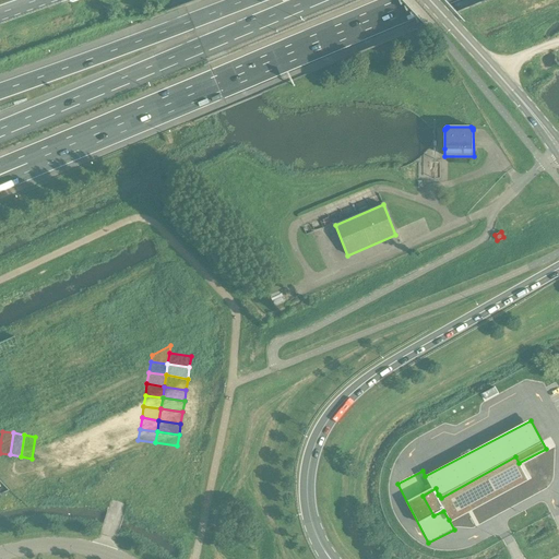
[(35,437),(32,459),(44,460),(47,438),(35,437)]
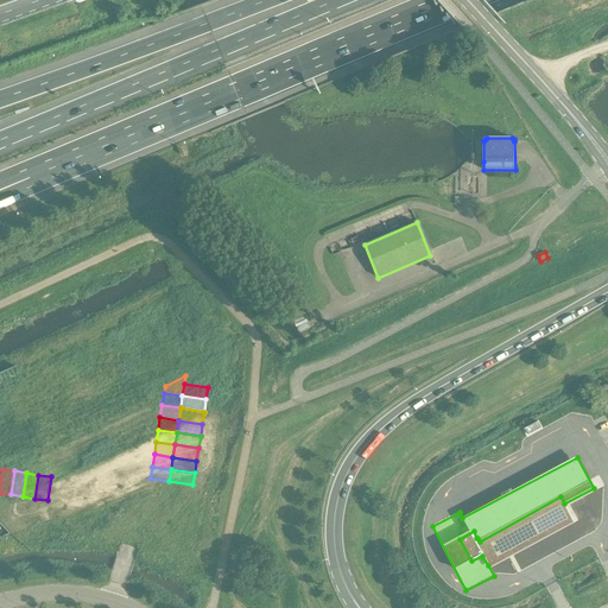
[(51,476),(48,500),(59,502),(63,479),(51,476)]
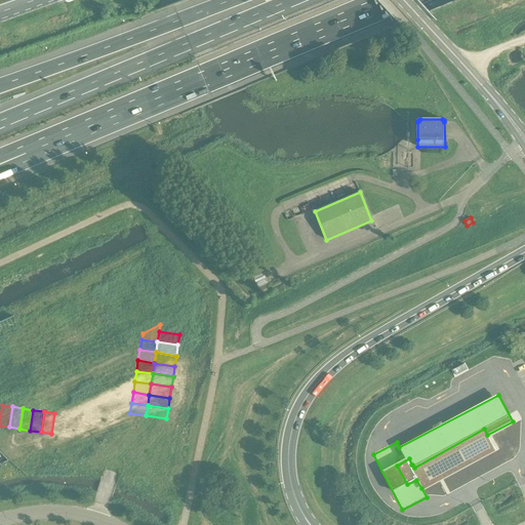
[(54,413),(51,434),(62,435),(65,414),(54,413)]
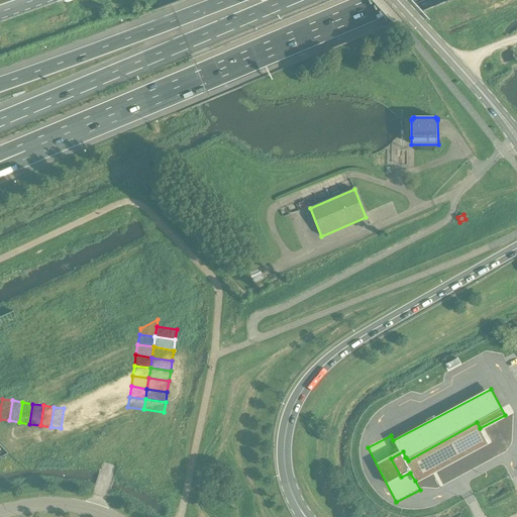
[(127,407),(126,417),(142,420),(143,409),(127,407)]
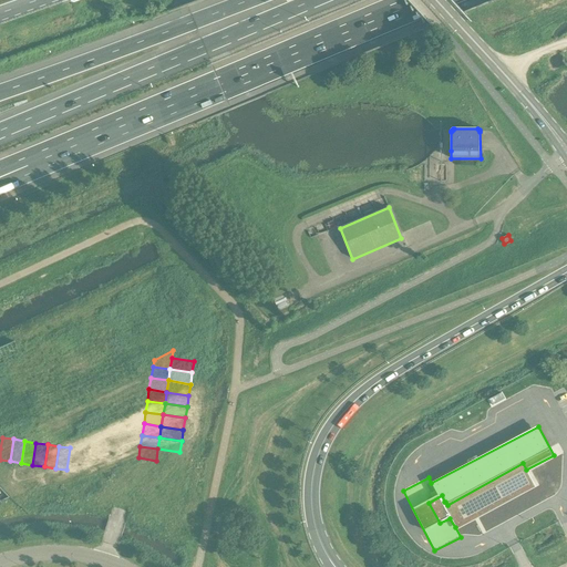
[(70,447),(66,470),(79,472),(82,450),(70,447)]
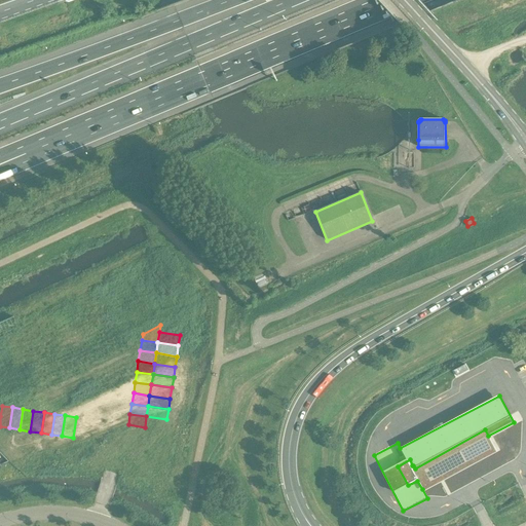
[(146,416),(145,427),(165,430),(166,419),(146,416)]
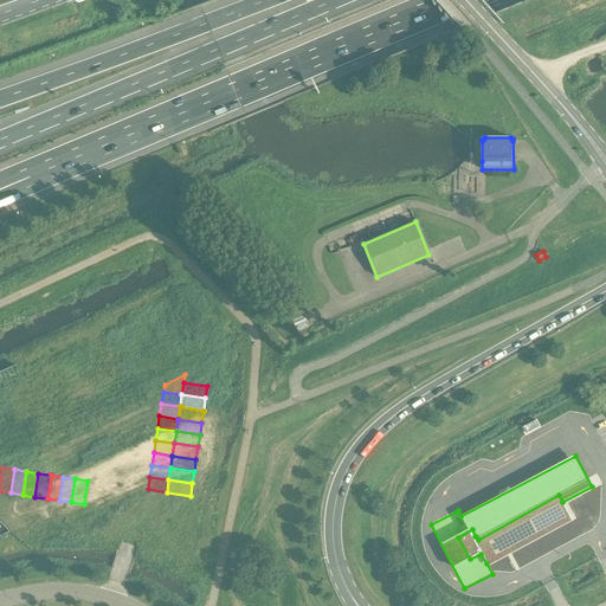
[(88,481),(84,504),(96,505),(100,482),(88,481)]
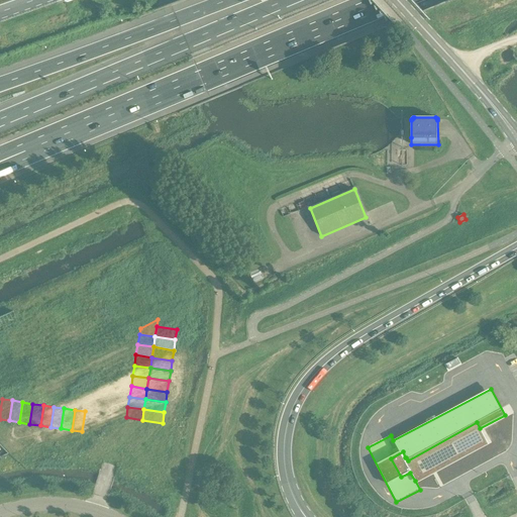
[(85,411),(82,431),(92,433),(95,413),(85,411)]
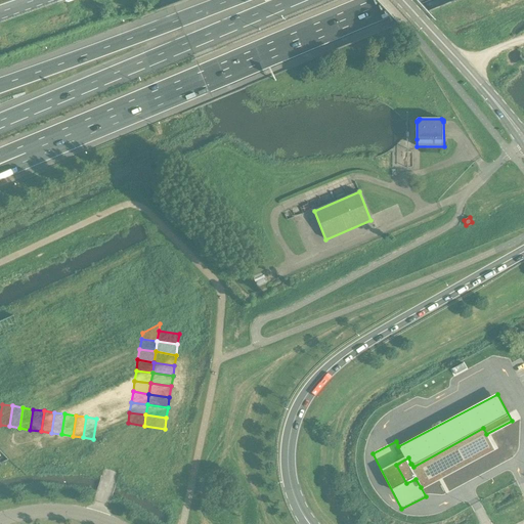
[(128,423),(126,433),(142,436),(144,426),(128,423)]
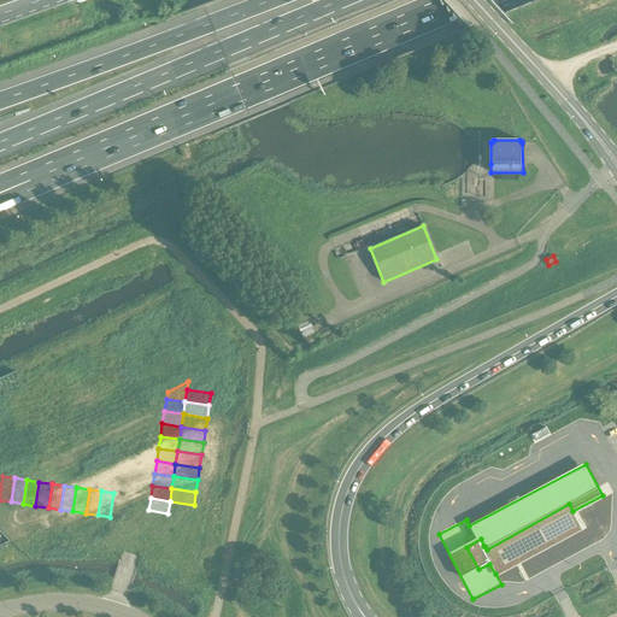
[(170,501),(168,513),(192,517),(194,505),(170,501)]
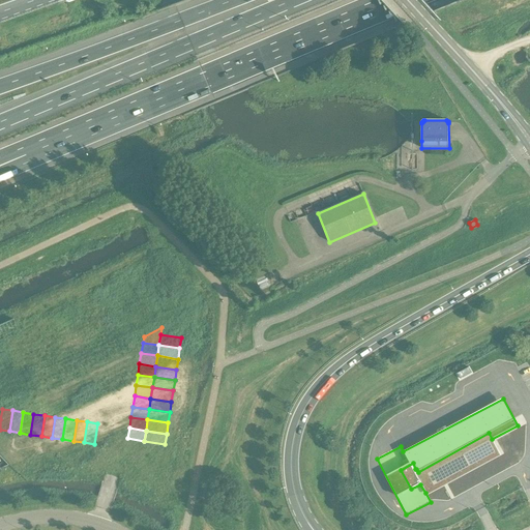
[(20,433),(17,453),(27,454),(30,435),(20,433)]
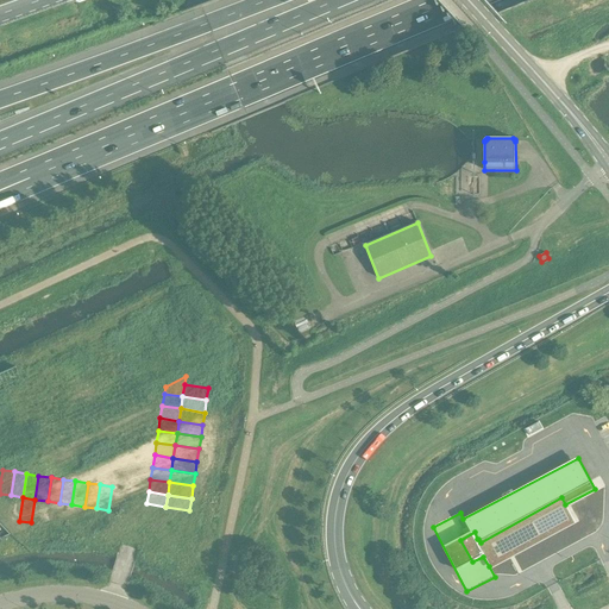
[(475,532),(460,540),(472,562),(483,557),(489,566),(575,521),(565,504),(562,497),(481,542),(478,539),(477,539),(475,532)]
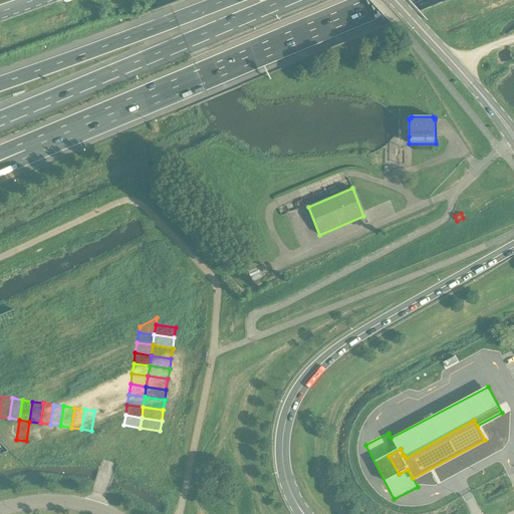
[(29,422),(26,441),(37,443),(40,423),(29,422)]
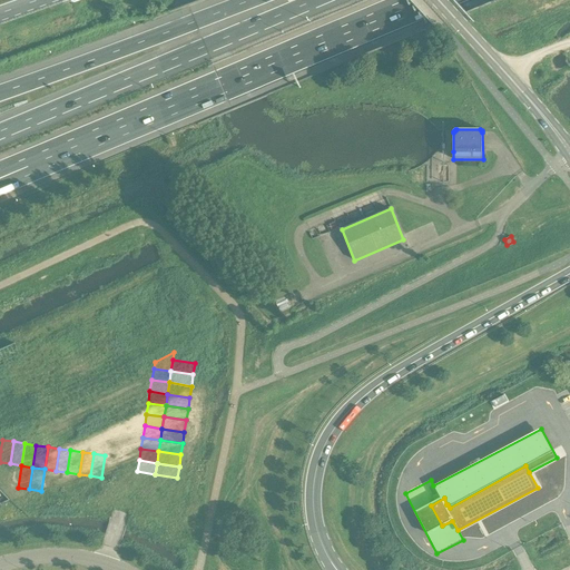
[(45,469),(41,491),(52,493),(56,471),(45,469)]
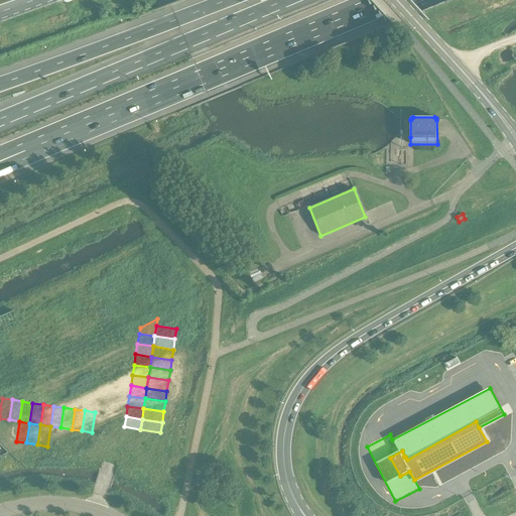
[(50,426),(47,446),(57,447),(60,427),(50,426)]
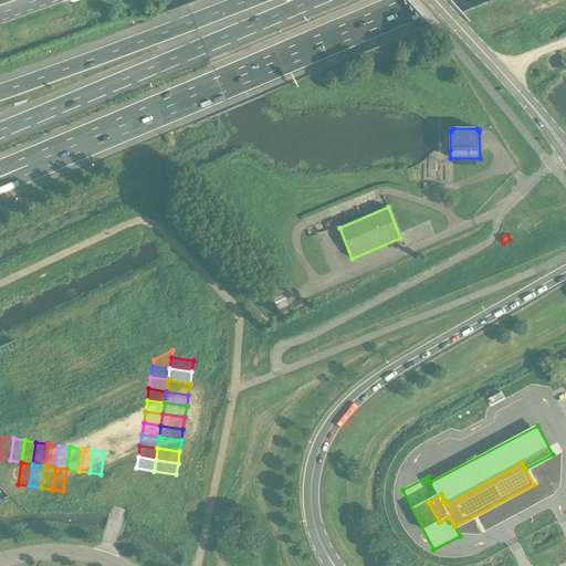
[(136,468),(135,480),(152,482),(153,482),(154,471),(136,468)]
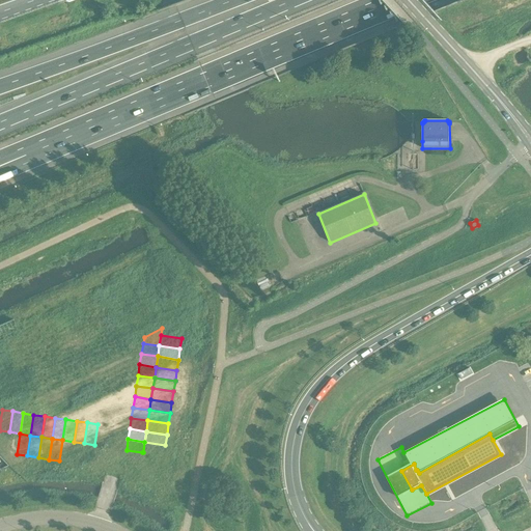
[(62,440),(59,460),(71,463),(74,442),(62,440)]
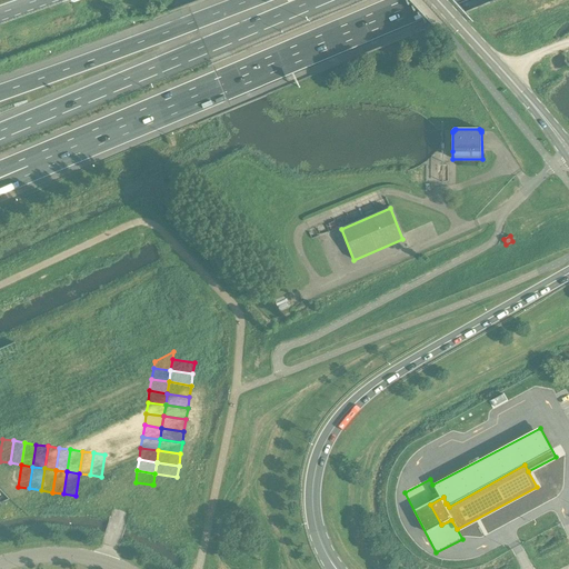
[(79,473),(76,496),(87,497),(90,475),(79,473)]
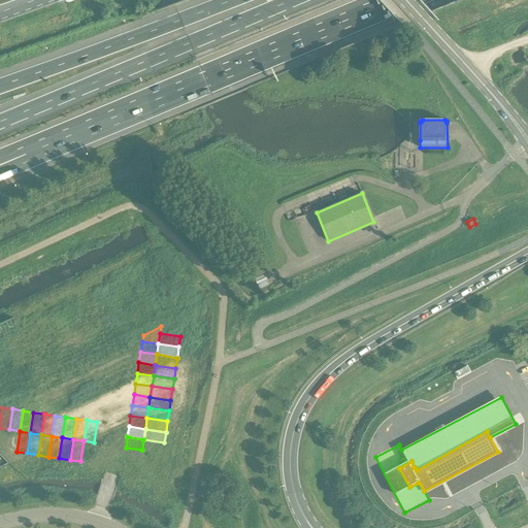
[(143,439),(142,450),(152,452),(163,453),(164,442),(143,439)]
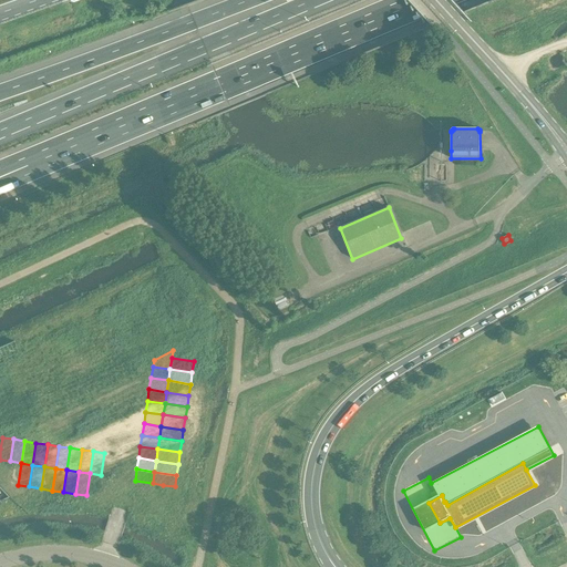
[(90,473),(86,495),(98,497),(101,475),(90,473)]
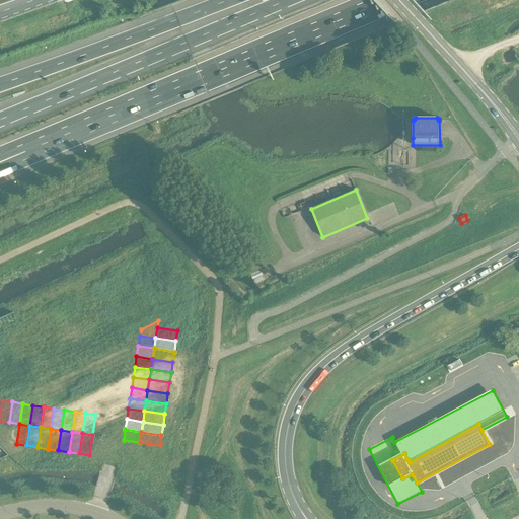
[(139,442),(136,462),(146,463),(149,444),(140,442),(139,442)]
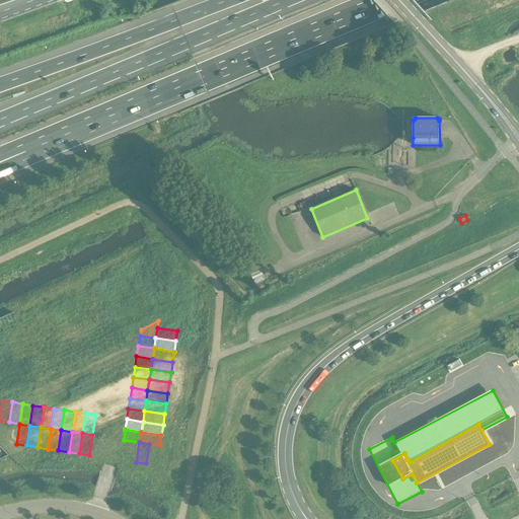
[(149,444),(146,463),(157,465),(160,445),(149,444)]
